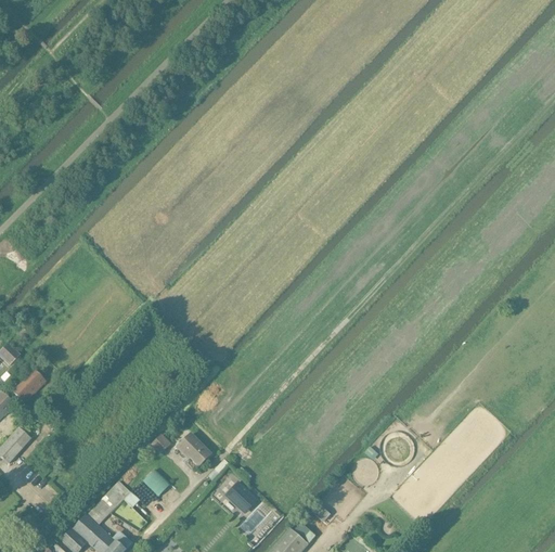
[(15,331),(15,332),(23,338),(29,332),(21,324),(15,331)]
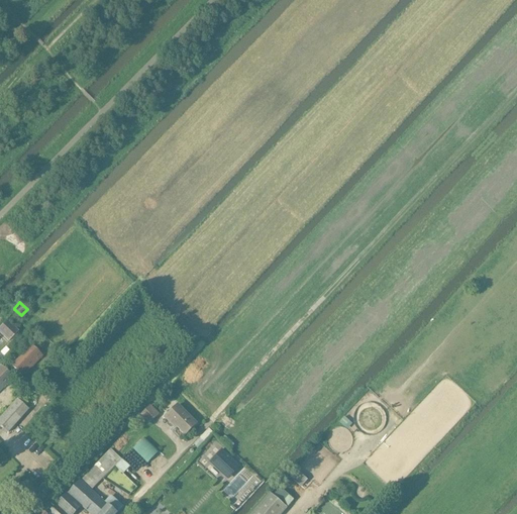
[(18,329),(6,318),(0,324),(0,332),(8,339),(18,329)]
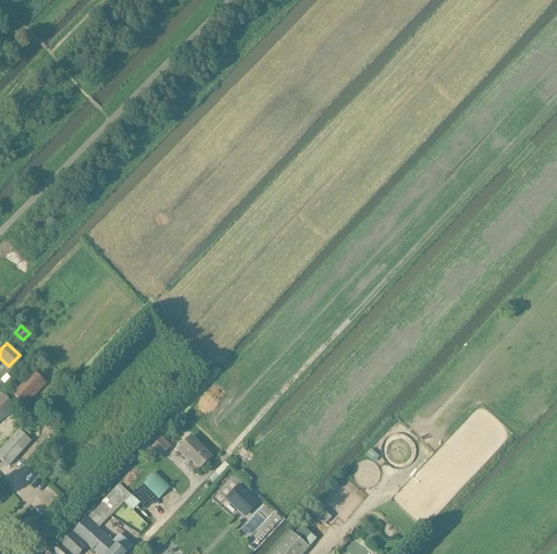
[(0,418),(14,405),(20,399),(24,403),(45,381),(31,367),(9,390),(14,394),(9,398),(0,390),(0,418)]
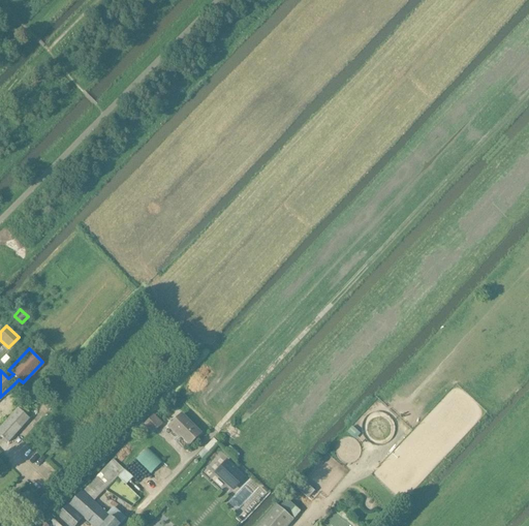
[(0,433),(7,440),(29,416),(17,406),(0,424),(0,433)]
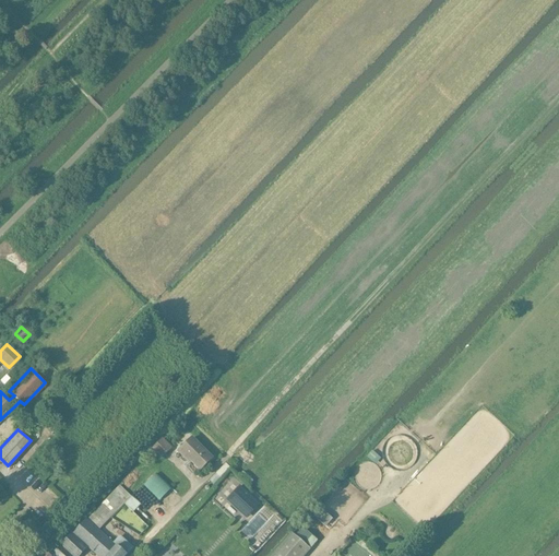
[(200,466),(212,456),(192,436),(179,449),(191,461),(192,459),(200,466)]
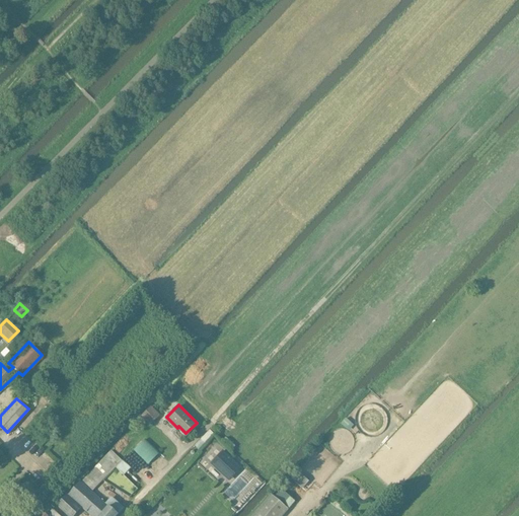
[(151,423),(159,415),(150,406),(142,414),(151,423)]
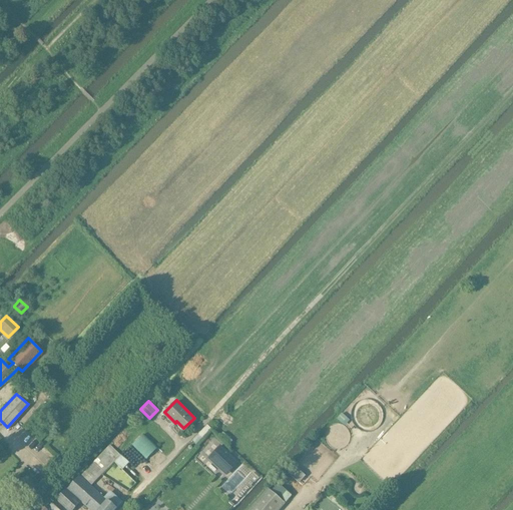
[(49,504),(48,505),(51,508),(53,509),(71,509),(81,500),(92,509),(114,509),(117,507),(103,496),(90,484),(114,459),(120,453),(109,443),(108,445),(80,475),(79,474),(67,488),(66,487),(49,504)]
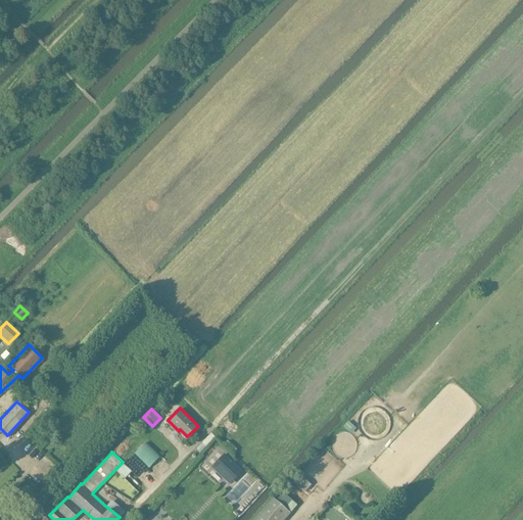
[(211,465),(231,482),(243,469),(225,452),(211,465)]
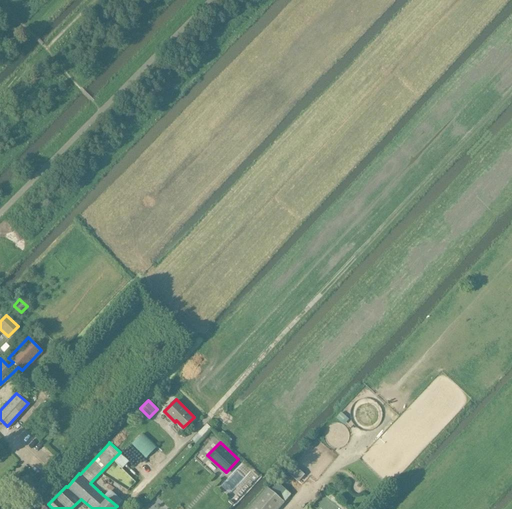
[(247,508),(276,508),(284,501),(291,492),(277,480),(270,489),(267,486),(247,508)]
